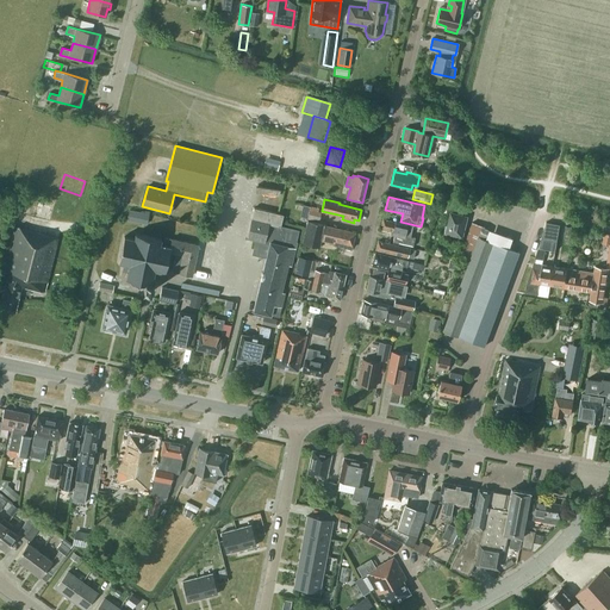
[(298,231),(280,226),(284,215),(254,207),(251,219),(247,237),(256,240),(254,250),(257,255),(266,257),(253,311),(271,316),(279,317),(285,293),(281,292),(288,266),(291,266),(297,243),(296,242),(298,231)]
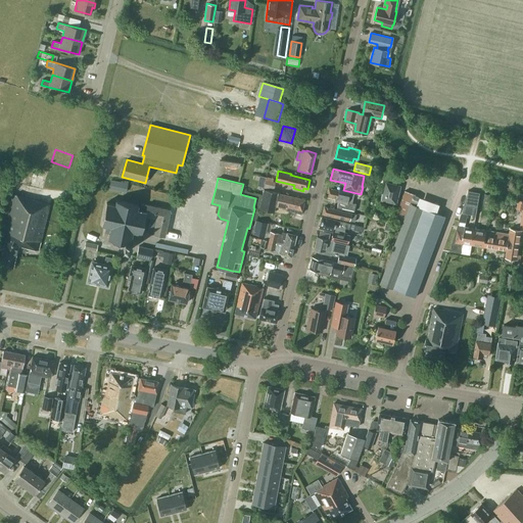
[(126,192),(128,184),(111,180),(109,189),(126,192)]
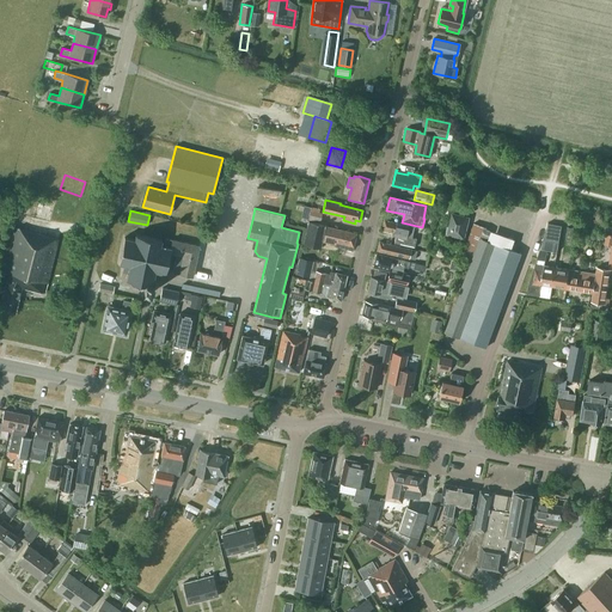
[(323,213),(310,210),(307,218),(320,221),(323,213)]
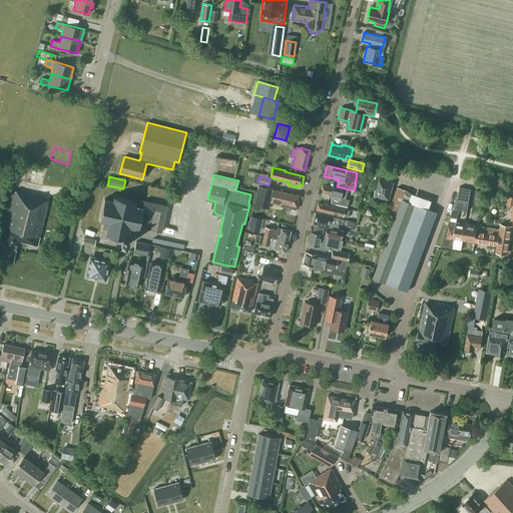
[(374,195),(389,198),(393,182),(380,179),(377,189),(375,189),(374,195)]
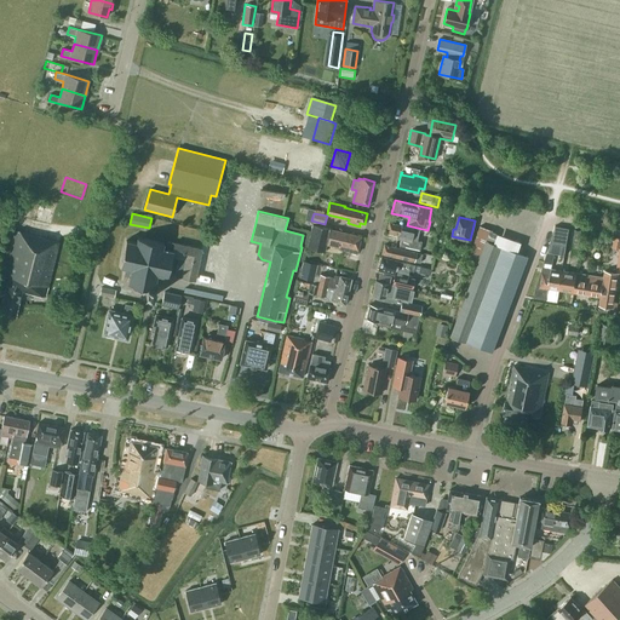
[(419,251),(422,241),(418,240),(420,229),(402,224),(401,225),(390,223),(388,233),(397,235),(397,239),(409,241),(408,248),(419,251)]
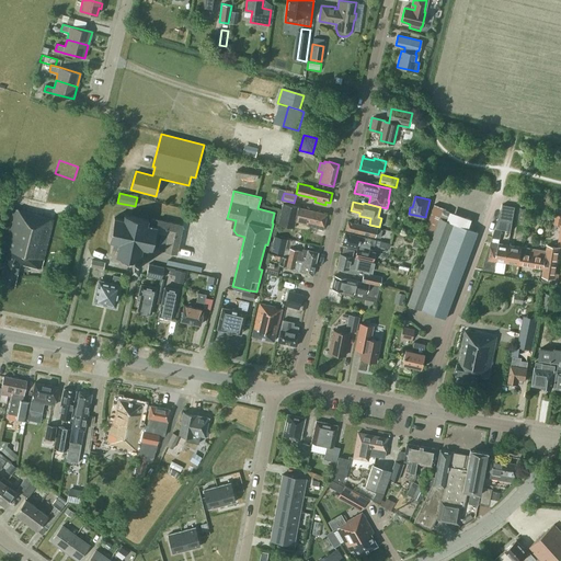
[(323,229),(327,214),(283,204),(278,225),(294,228),(296,221),(307,225),(307,226),(323,229)]
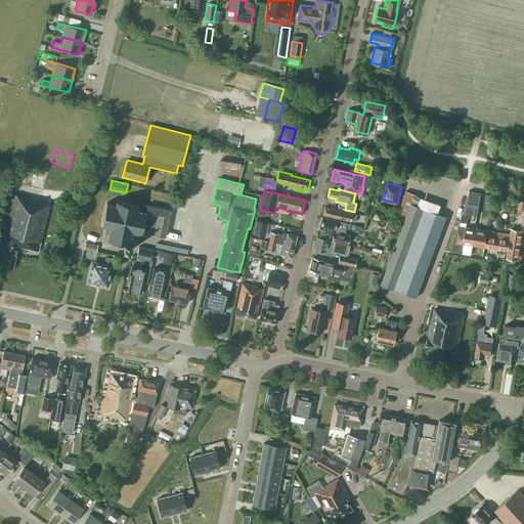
[(411,204),(418,206),(420,198),(417,194),(415,194),(405,191),(395,220),(404,223),(411,204)]
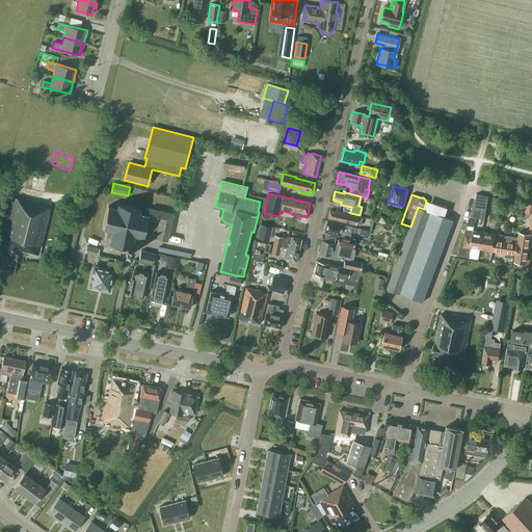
[(485,212),(488,196),(476,194),(472,209),(485,212)]
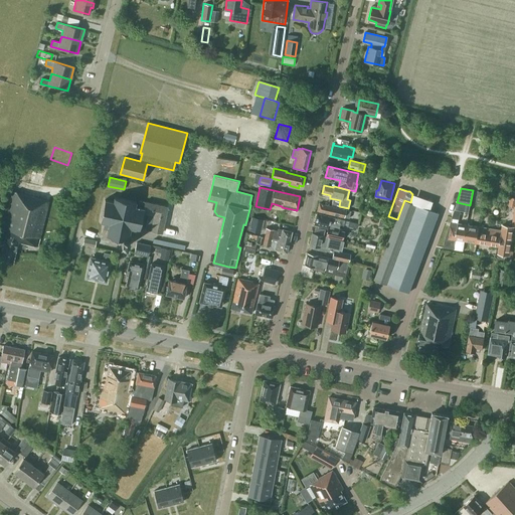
[(37,246),(49,201),(13,191),(1,240),(4,241),(0,258),(0,260),(13,263),(18,241),(37,246)]
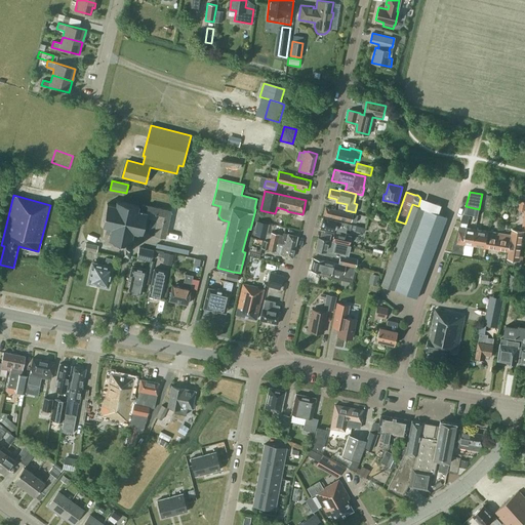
[(165,238),(170,210),(142,204),(140,206),(116,201),(116,205),(107,203),(103,226),(107,227),(106,233),(110,234),(108,239),(113,240),(112,243),(114,246),(124,248),(123,249),(130,251),(132,244),(131,243),(132,239),(135,239),(137,234),(142,235),(146,216),(151,218),(148,234),(165,238)]
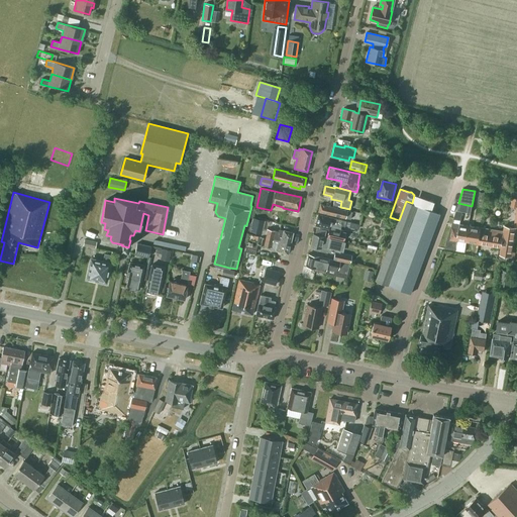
[(440,213),(412,203),(406,201),(399,220),(376,281),(411,294),(440,213)]
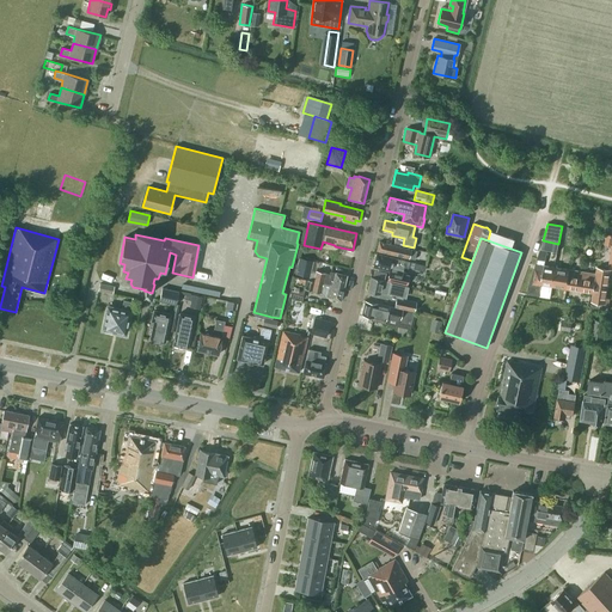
[(415,259),(417,251),(379,242),(377,251),(415,259)]
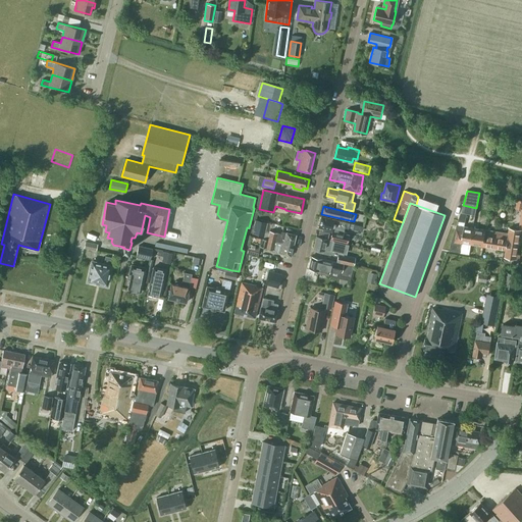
[(343,233),(345,227),(349,228),(351,223),(321,216),(318,227),(332,231),(330,239),(347,243),(349,235),(343,233)]
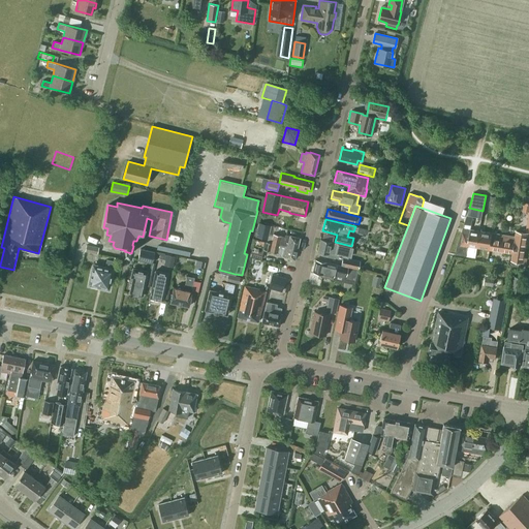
[(360,224),(358,230),(367,234),(369,228),(360,224)]
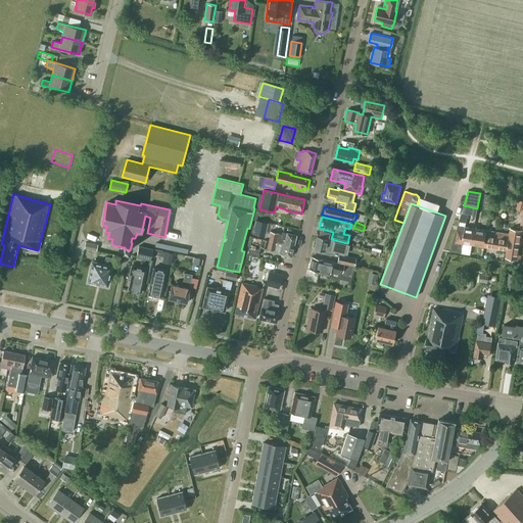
[(473,233),(474,228),(459,226),(456,245),(452,244),(450,251),(462,253),(463,243),(472,244),(474,233),(473,233)]
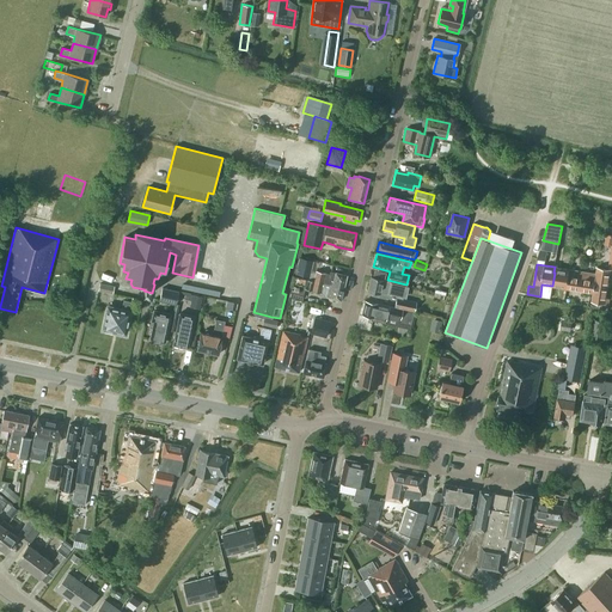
[(312,269),(298,265),(295,274),(310,277),(312,269)]
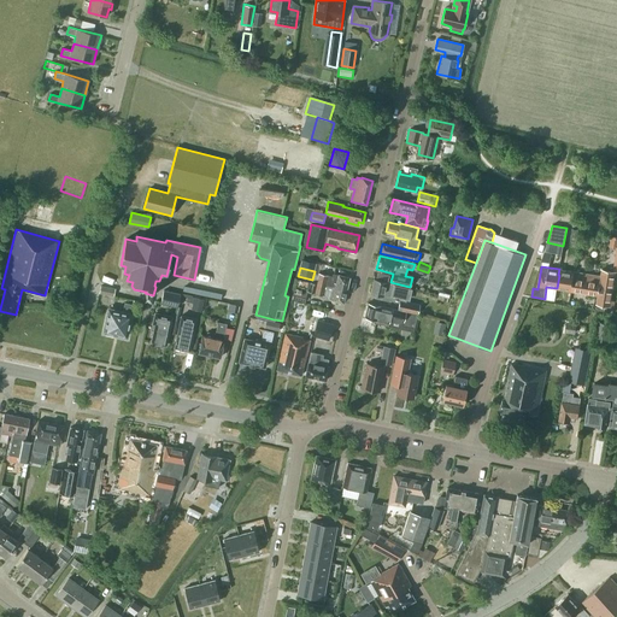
[(585,293),(588,274),(559,269),(558,275),(559,275),(557,288),(585,293)]
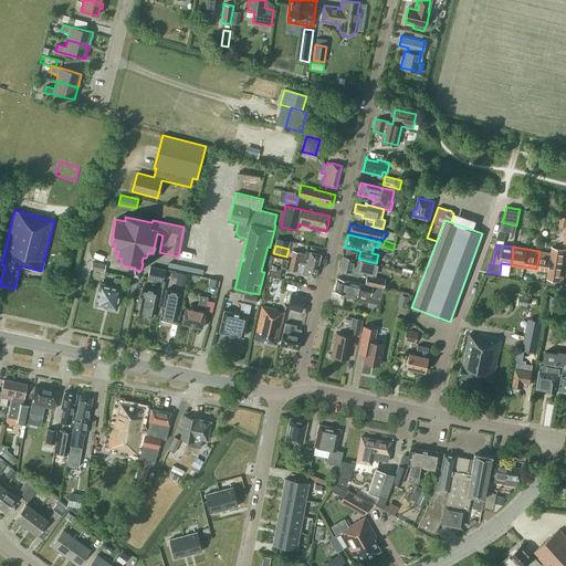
[(540,251),(536,269),(548,271),(547,279),(559,281),(565,249),(553,247),(552,253),(540,251)]
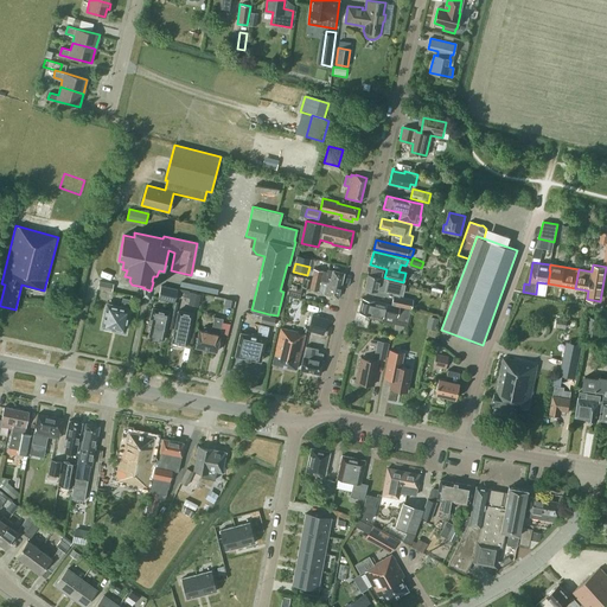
[(340,286),(344,273),(333,270),(328,269),(327,274),(321,273),(323,272),(314,269),(312,279),(340,286)]
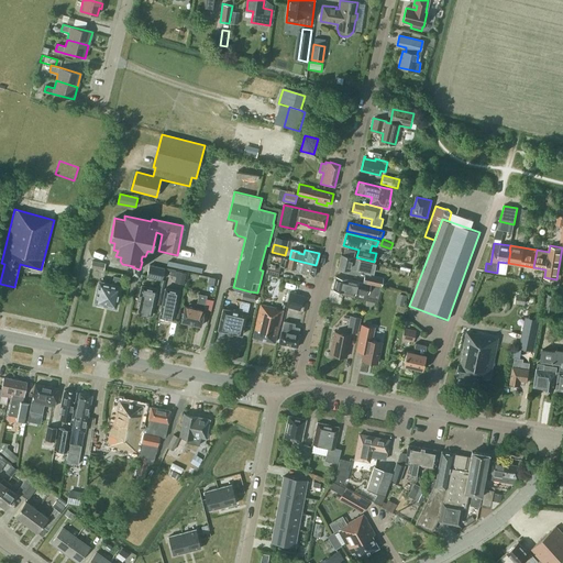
[(376,264),(360,260),(341,255),(338,268),(343,268),(342,272),(356,275),(356,274),(364,276),(365,274),(370,275),(371,274),(374,275),(376,264)]
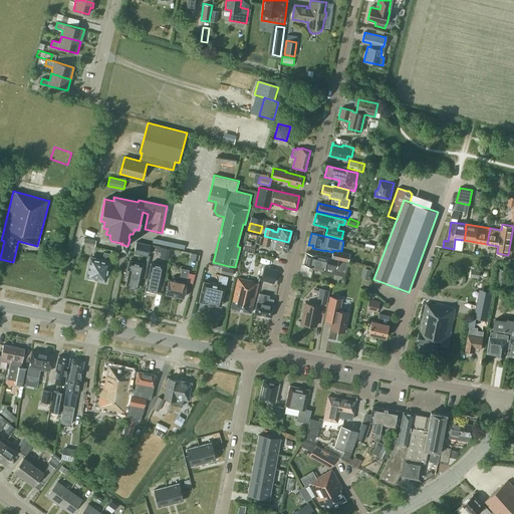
[(288,242),(264,236),(258,234),(256,242),(262,244),(273,247),(273,249),(277,250),(286,252),(288,242)]
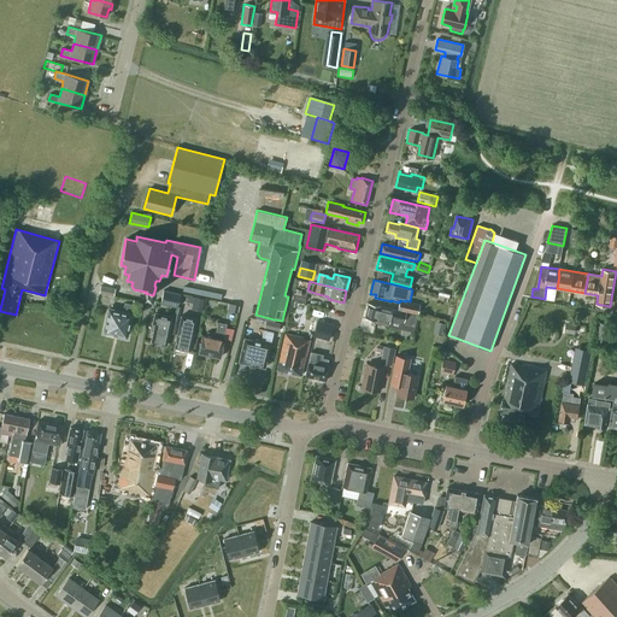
[(113,297),(116,288),(100,286),(99,293),(113,297)]
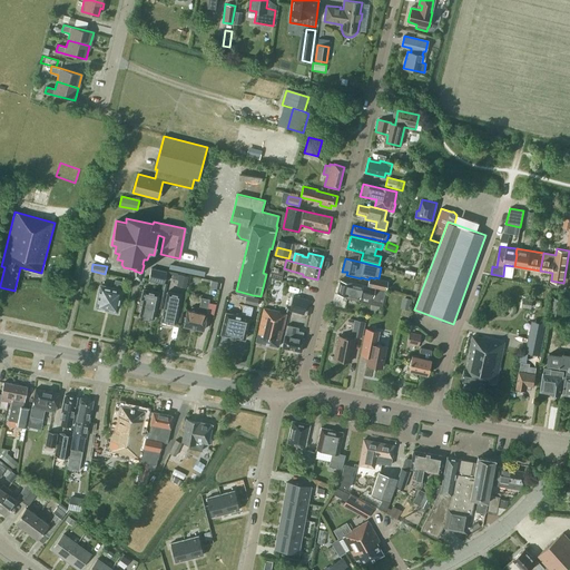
[(167,272),(151,268),(148,279),(164,283),(167,272)]
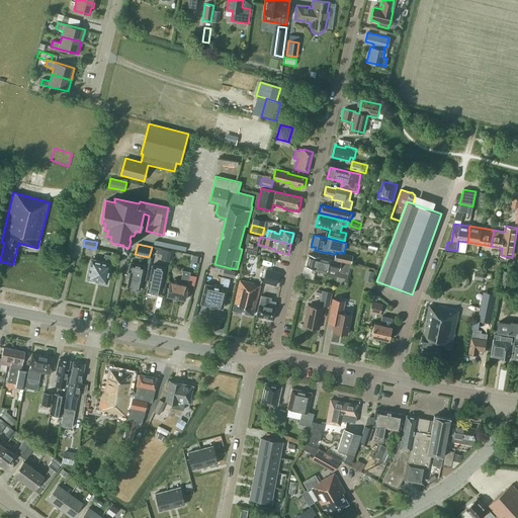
[(257,247),(246,245),(245,251),(256,254),(257,247)]
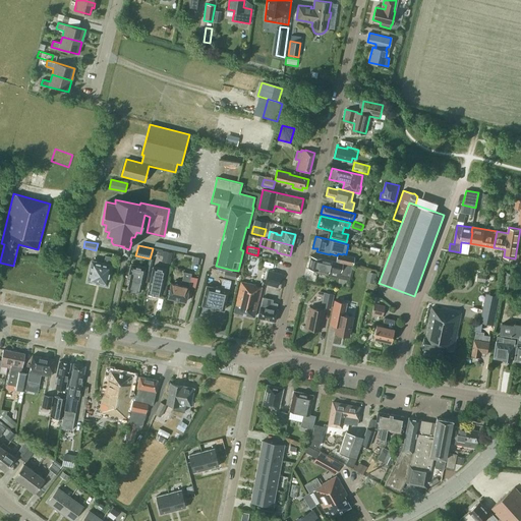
[(170,263),(172,252),(163,251),(162,262),(170,263)]
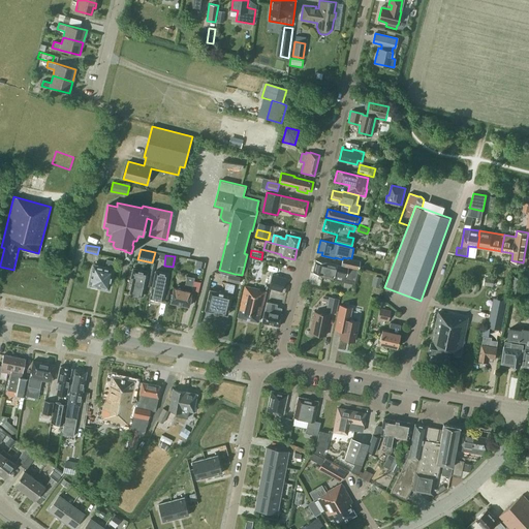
[(360,261),(347,258),(343,257),(342,259),(341,266),(359,270),(360,261)]
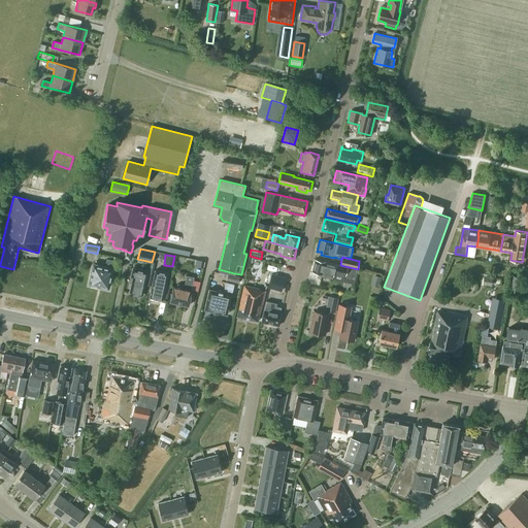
[(112,269),(113,261),(107,259),(105,267),(93,264),(89,284),(108,288),(112,269)]
